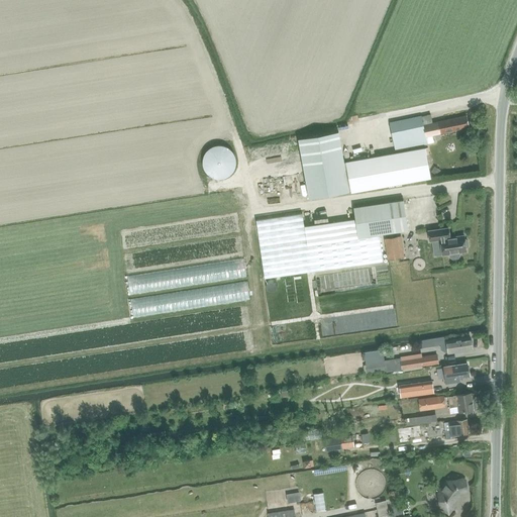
[(396,150),(343,160),(348,189),(428,176),(423,144),(434,142),(433,134),(470,126),(468,115),(424,124),(422,116),(390,123),(396,150)]
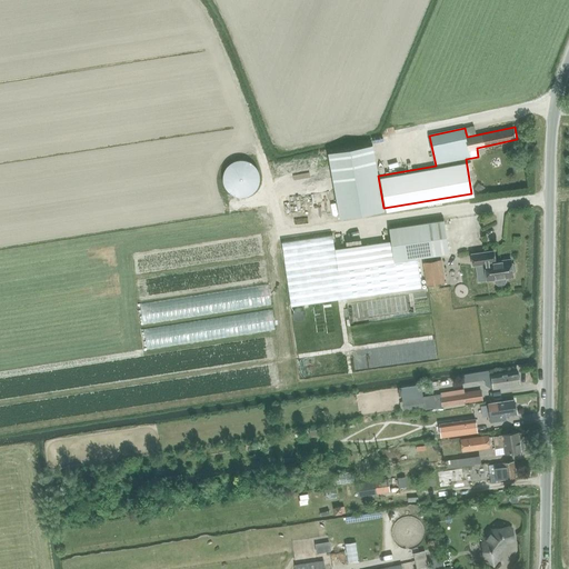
[(383,210),(383,208),(378,176),(372,145),(330,151),(341,217),(383,210)]
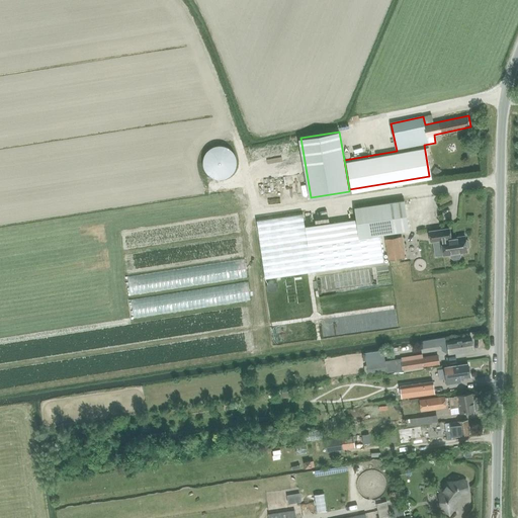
[(237,163),(236,160),(235,157),(234,154),(232,152),(230,151),(227,149),(224,149),(221,149),(218,149),(216,150),(212,152),(210,153),(209,156),(208,158),(207,161),(207,163),(207,166),(208,169),(210,172),(212,174),(214,175),(218,177),(221,177),(224,177),(228,176),(230,175),(233,173),(236,169),(236,166),(237,163)]
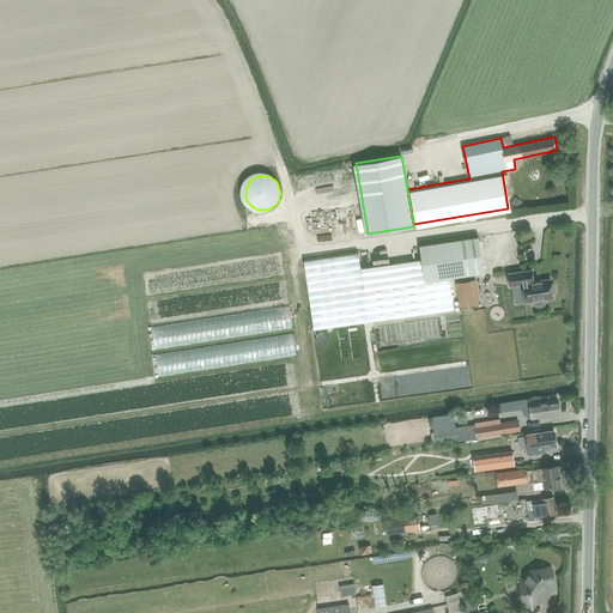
[(515,198),(511,202),(519,207),(522,201),(515,198)]
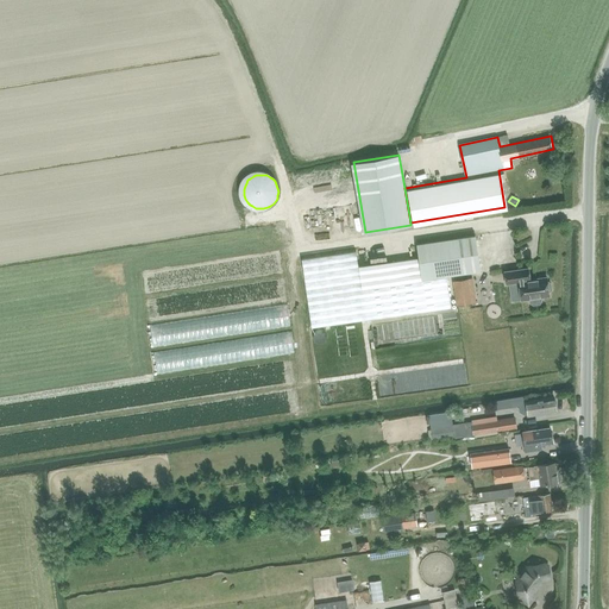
[(356,251),(302,259),(312,328),(402,315),(451,308),(446,276),(481,271),(475,236),(416,244),(419,258),(358,267),(356,251)]
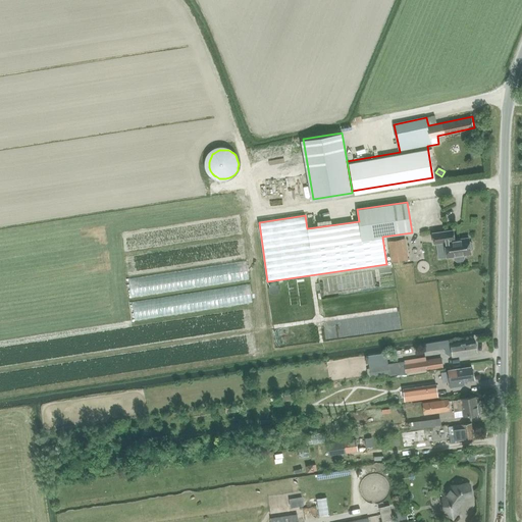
[(453,230),(432,233),(434,244),(435,244),(437,258),(447,257),(447,258),(454,257),(455,260),(457,261),(463,261),(464,258),(464,255),(471,254),(470,251),(473,248),(472,244),(469,241),(469,238),(454,240),(453,230)]
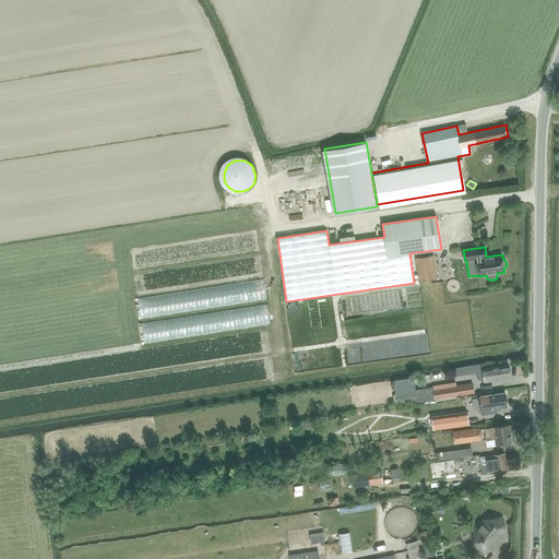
[(432,257),(417,259),(420,277),(420,282),(436,280),(435,274),(432,257)]
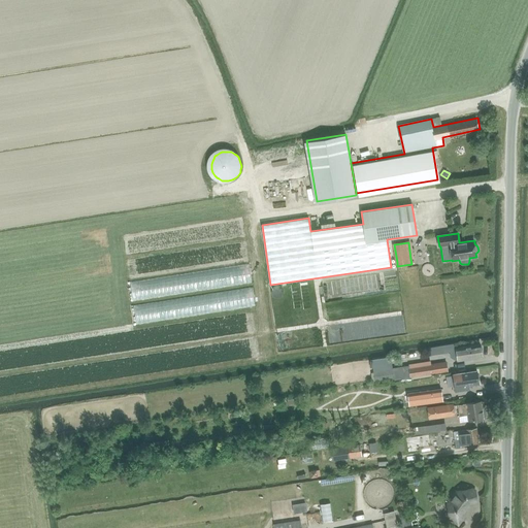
[(457,348),(459,360),(483,356),(481,343),(457,348)]
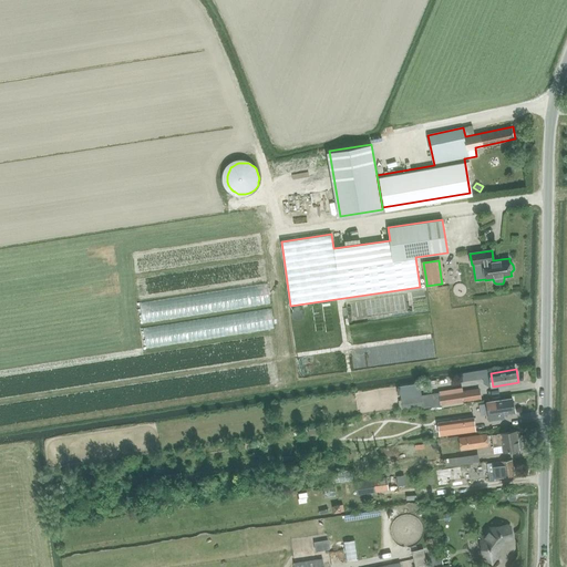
[(461,392),(439,395),(441,405),(463,402),(481,399),(478,389),(461,392)]
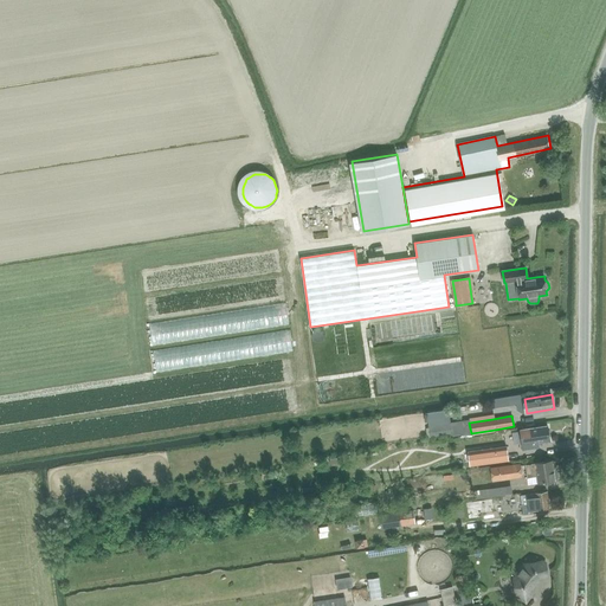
[(427,429),(425,429),(427,438),(451,434),(450,424),(427,426),(427,429)]
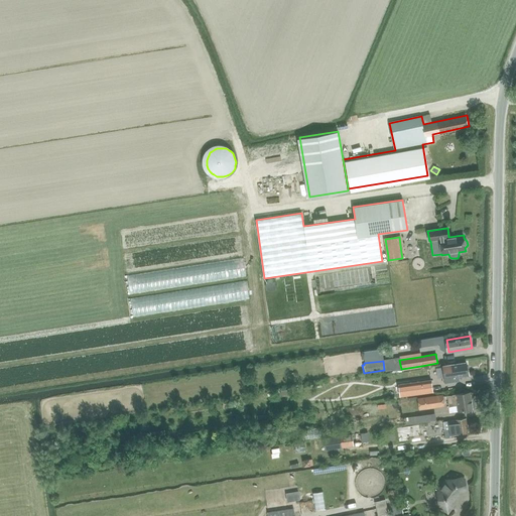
[(467,363),(441,367),(444,381),(459,379),(459,377),(468,376),(467,363)]
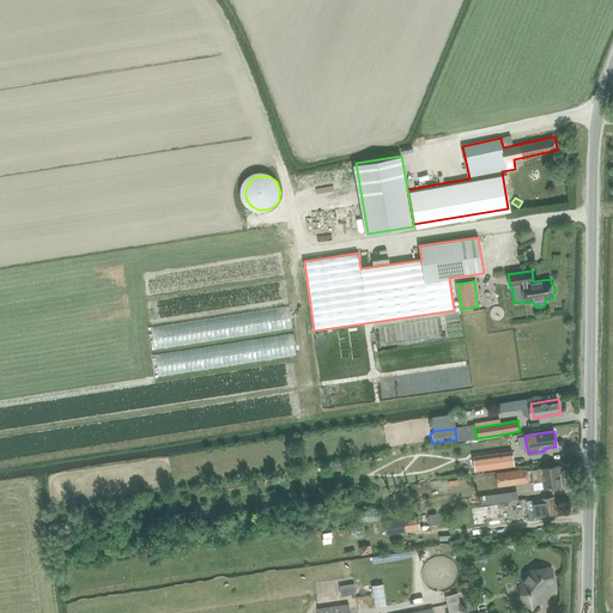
[(511,450),(473,456),(475,471),(514,465),(511,450)]
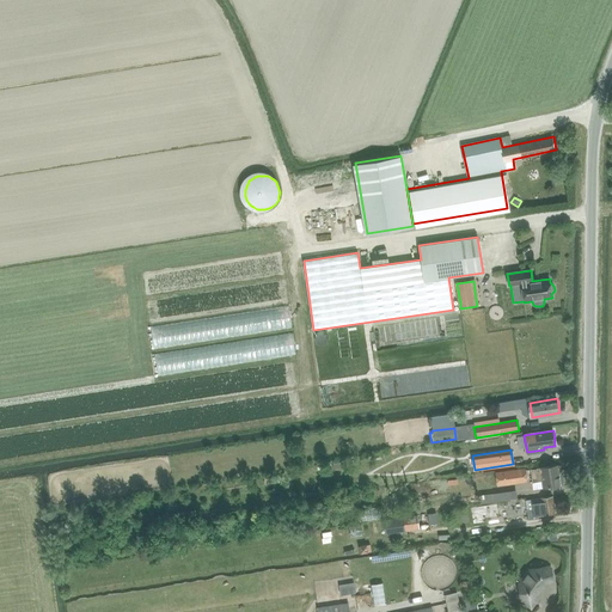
[(562,470),(560,470),(558,463),(540,466),(531,469),(533,481),(543,479),(544,487),(562,483),(562,482),(563,481),(564,479),(563,471),(562,470)]
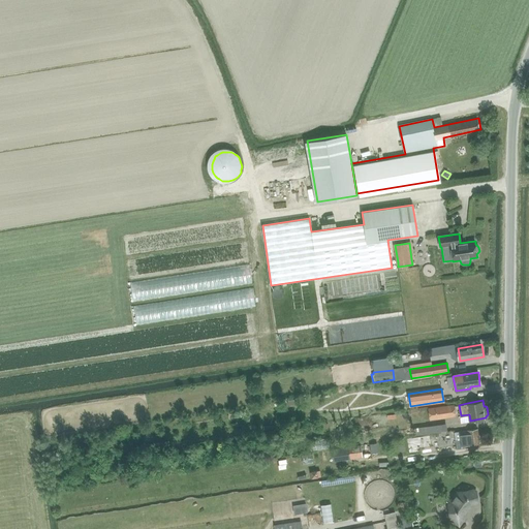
[(454,405),(428,409),(430,422),(456,417),(454,405)]
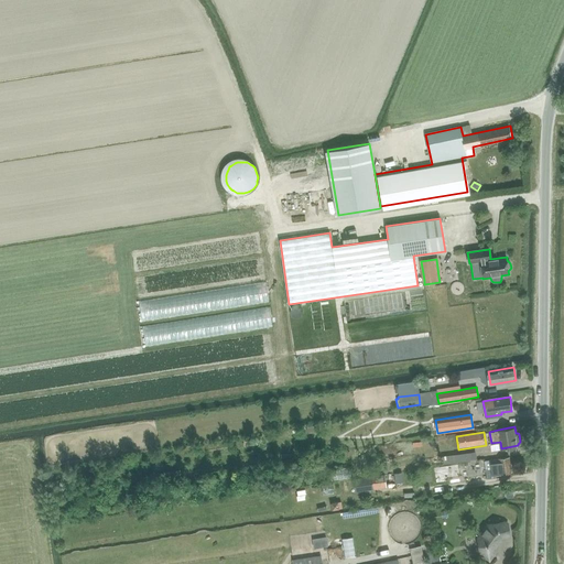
[(467,453),(442,456),(443,464),(468,461),(467,453)]
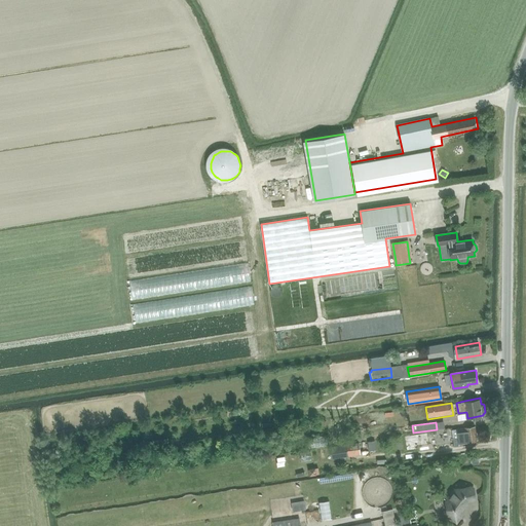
[(475,426),(452,429),(454,447),(459,446),(468,445),(477,444),(475,426)]
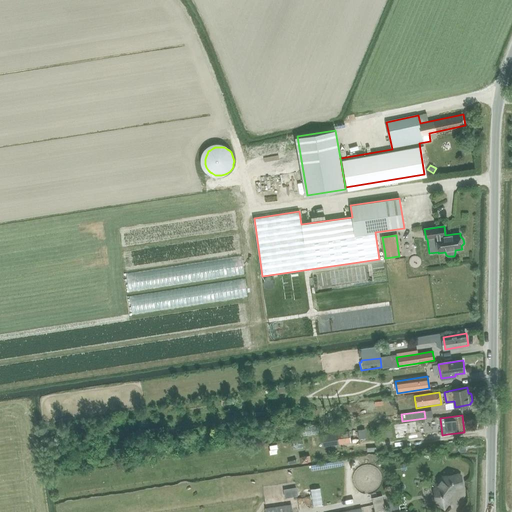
[(416,420),(394,424),(396,438),(408,436),(407,432),(418,430),(416,420)]
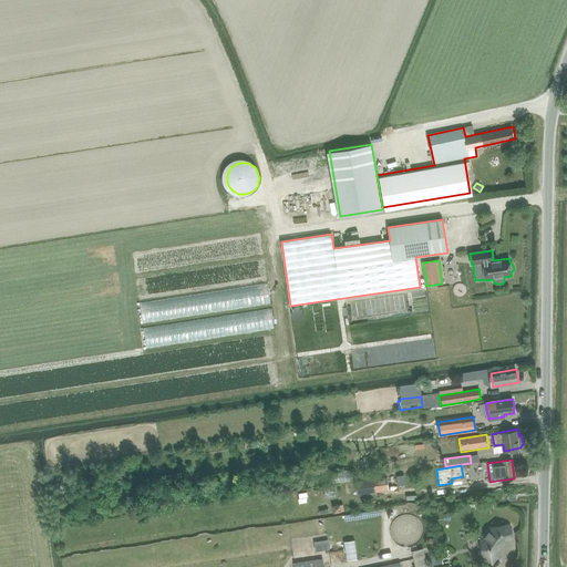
[(329,472),(330,482),(349,478),(348,470),(329,472)]
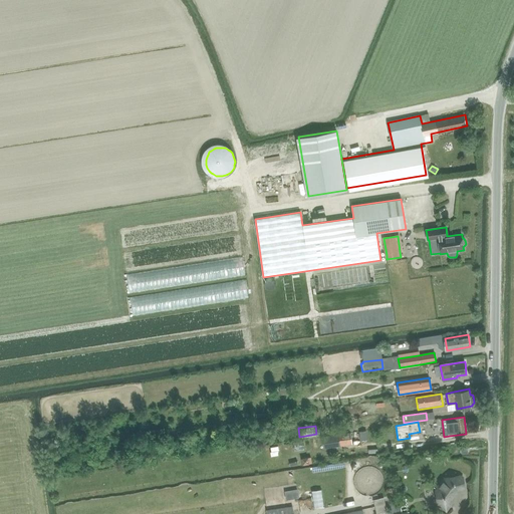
[(338,435),(321,438),(323,449),(340,446),(338,435)]
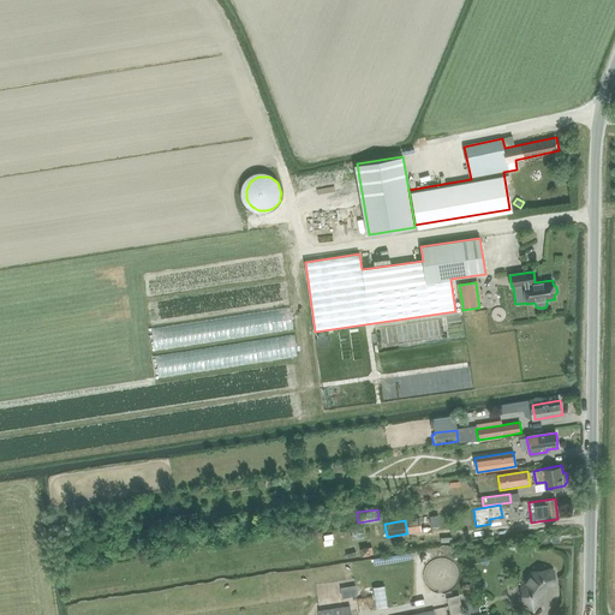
[(532,572),(523,585),(525,604),(527,605),(530,605),(530,608),(532,608),(533,609),(536,608),(538,607),(537,604),(539,604),(541,602),(539,587),(554,585),(555,584),(553,571),(551,569),(532,572)]
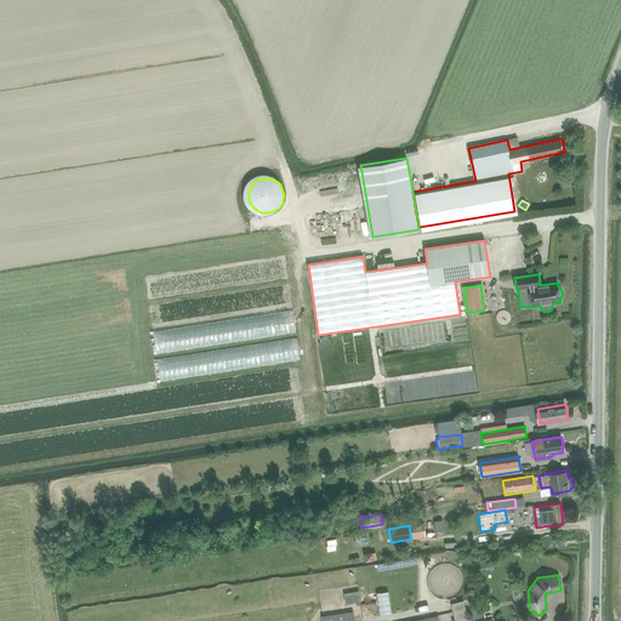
[(359,591),(345,593),(347,602),(360,599),(359,591)]
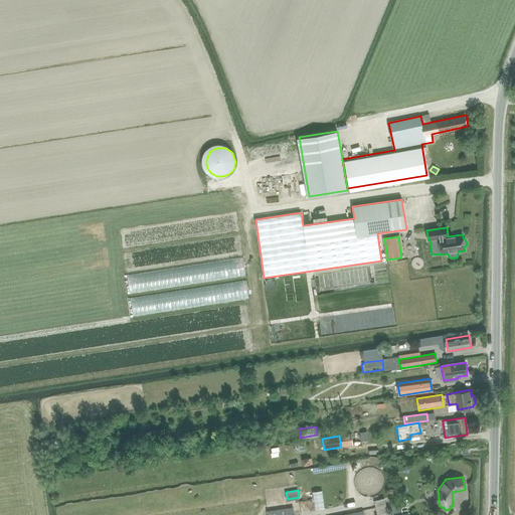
[(401,514),(399,498),(389,500),(391,514),(401,514)]
